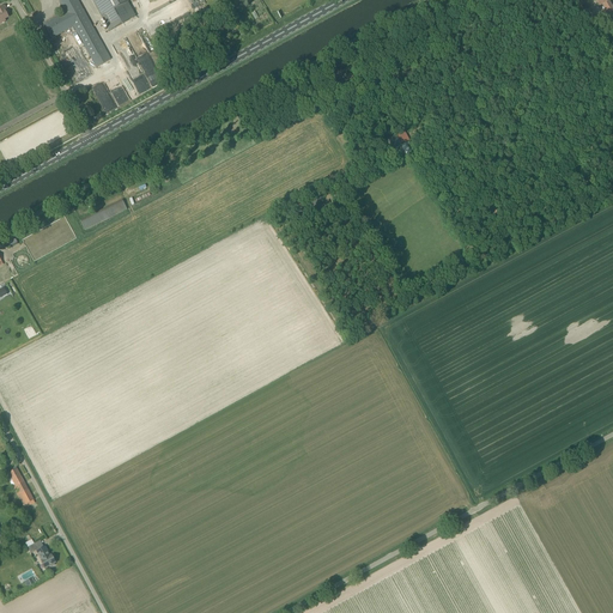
[(96,68),(102,65),(110,60),(77,0),(59,0),(66,12),(44,25),(52,38),(73,26),(96,68)]
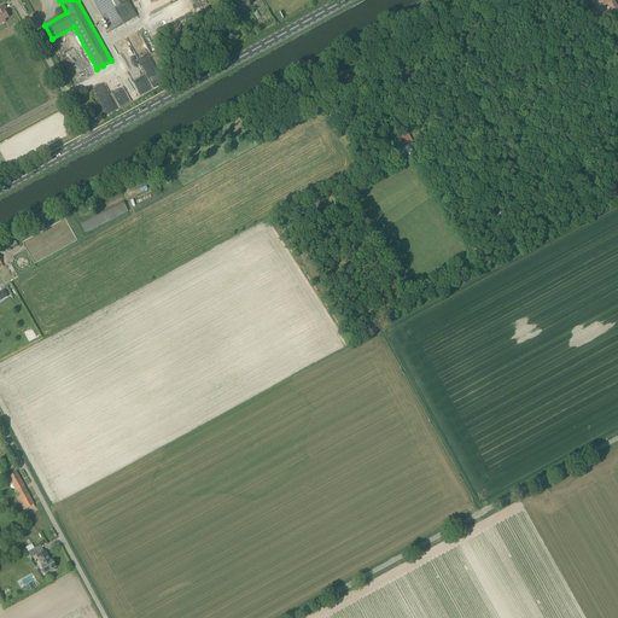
[(93,0),(111,31),(134,18),(127,4),(133,0),(93,0)]
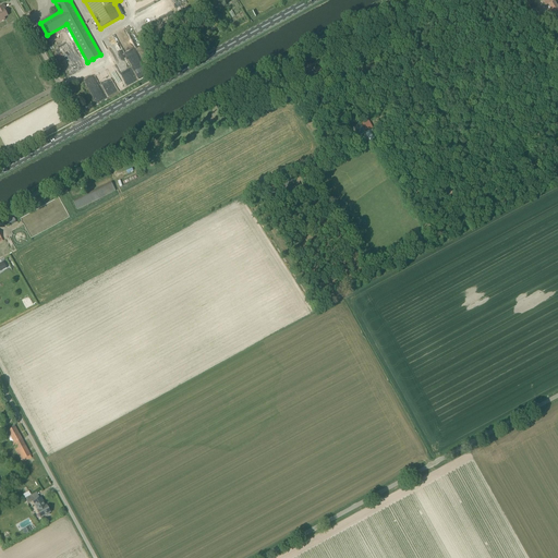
[(541,0),(545,5),(545,7),(548,4),(552,9),(552,11),(549,11),(546,12),(546,11),(537,16),(541,23),(549,17),(549,16),(554,14),(555,14),(557,12),(557,5),(554,0),(553,1),(552,0),(541,0)]
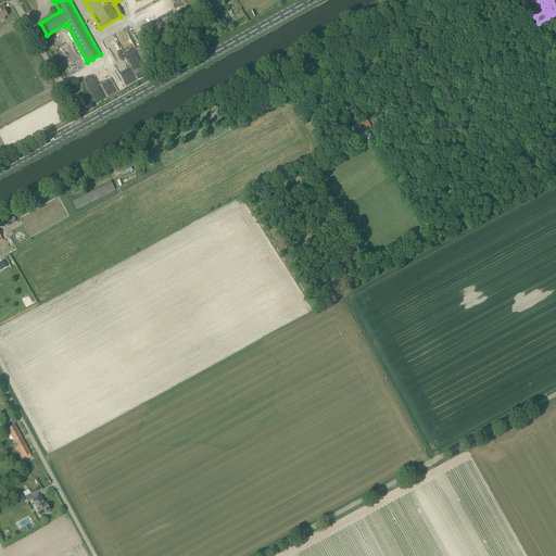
[(127,34),(117,38),(133,71),(142,65),(127,34)]
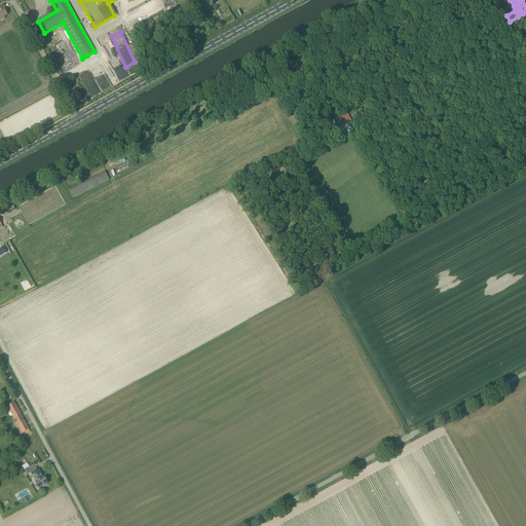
[(120,61),(111,65),(119,80),(127,75),(120,61)]
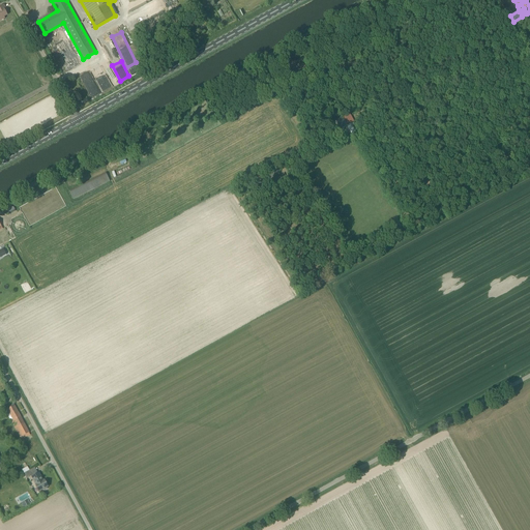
[(112,87),(102,68),(92,74),(101,92),(112,87)]
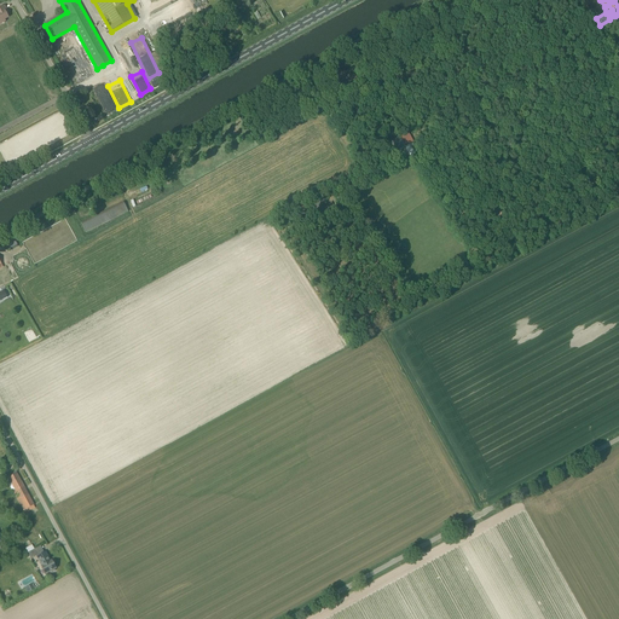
[(408,132),(389,142),(395,152),(408,145),(404,140),(410,137),(408,132)]
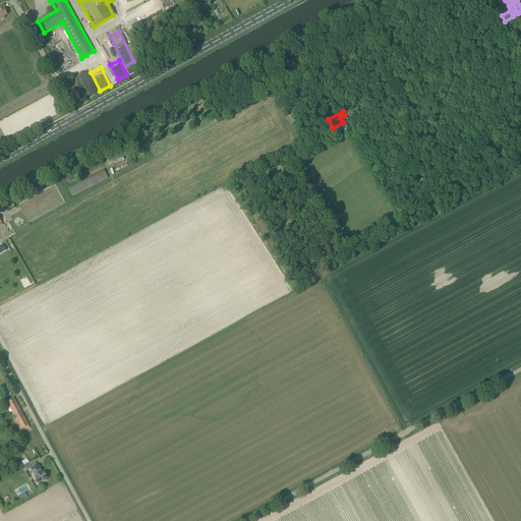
[(69,189),(72,195),(107,179),(104,172),(69,189)]
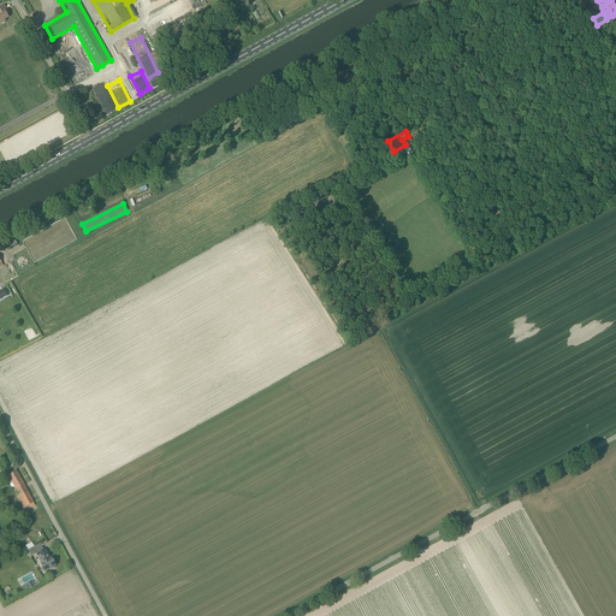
[(10,483),(12,486),(15,492),(17,491),(17,492),(16,493),(24,509),(27,507),(28,511),(36,507),(17,472),(9,475),(12,481),(10,483)]
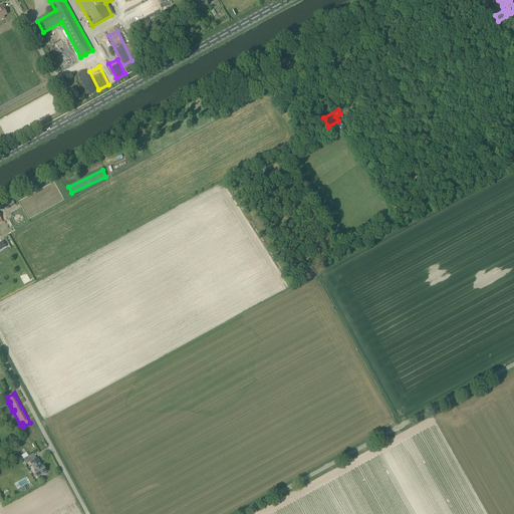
[(43,474),(43,475),(46,474),(45,473),(46,472),(44,468),(43,469),(42,467),(38,459),(31,463),(35,470),(35,471),(38,477),(43,474)]
